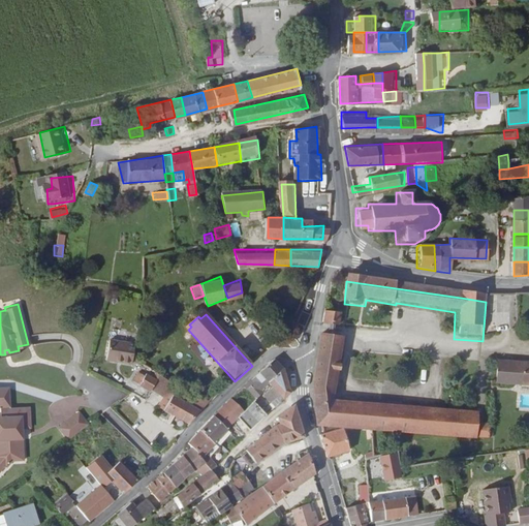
[(340,316),(325,314),(323,327),(339,328),(340,316)]
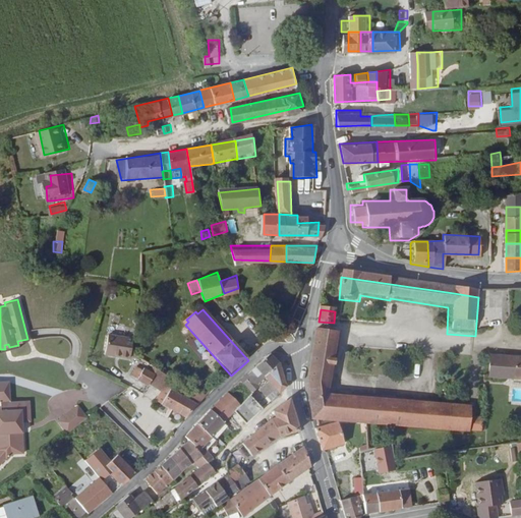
[(129,356),(132,342),(108,337),(107,341),(101,340),(99,350),(104,352),(103,356),(128,361),(129,356)]
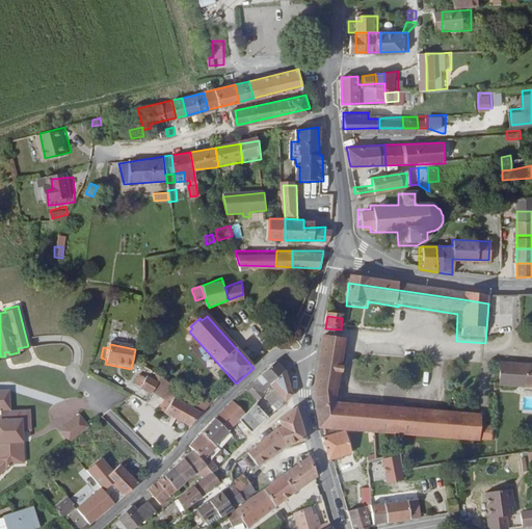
[(344,346),(323,344),(316,394),(321,429),(372,433),(481,441),(481,428),(482,420),(336,406),(344,346)]
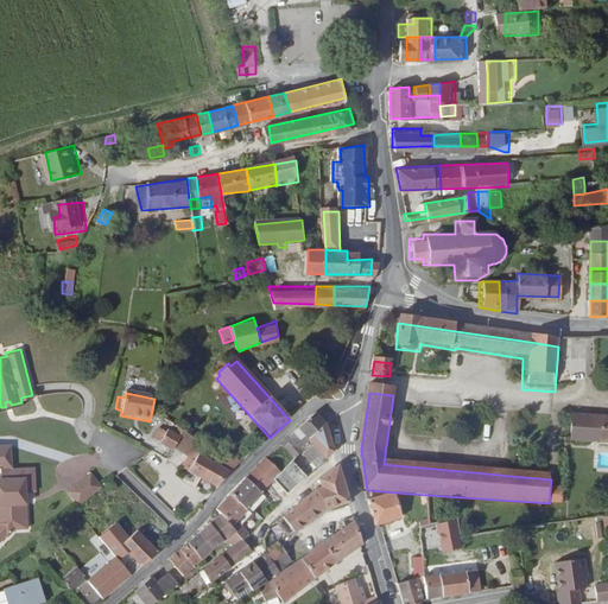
[(320,409),(286,439),(299,455),(304,450),(303,445),(312,438),(310,436),(329,421),(320,409)]
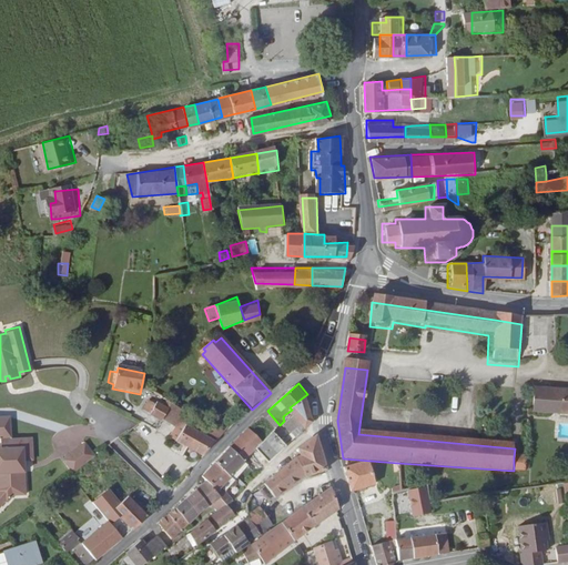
[(558,392),(533,390),(530,414),(557,416),(558,392)]
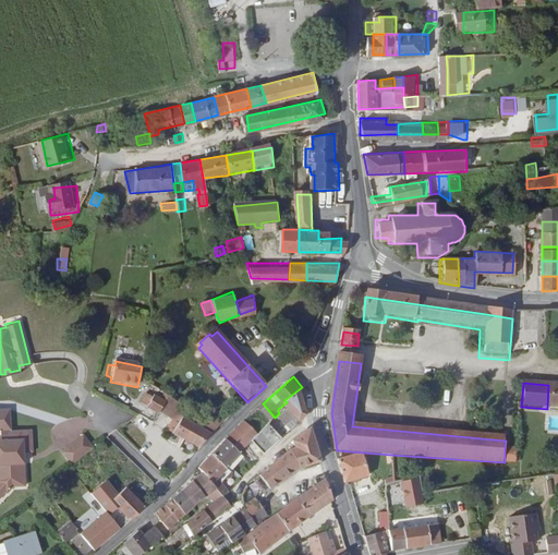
[(557,385),(548,385),(547,409),(557,409),(557,385)]
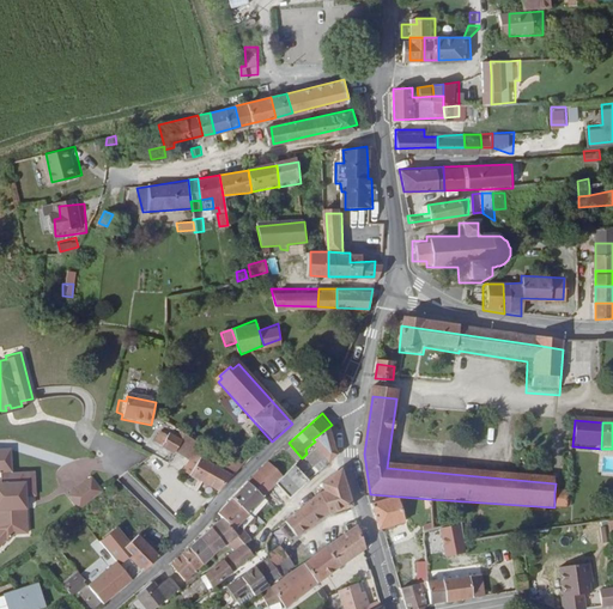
[(309,454),(321,468),(339,451),(332,425),(313,439),(315,442),(319,446),(309,454)]
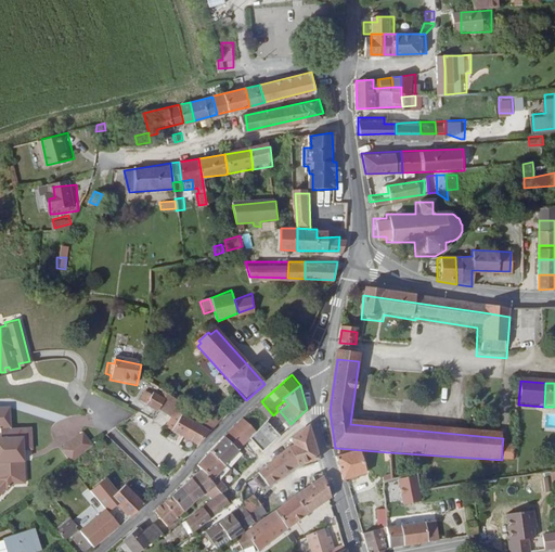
[(167,396),(157,390),(151,400),(146,397),(141,407),(155,415),(158,410),(167,396)]
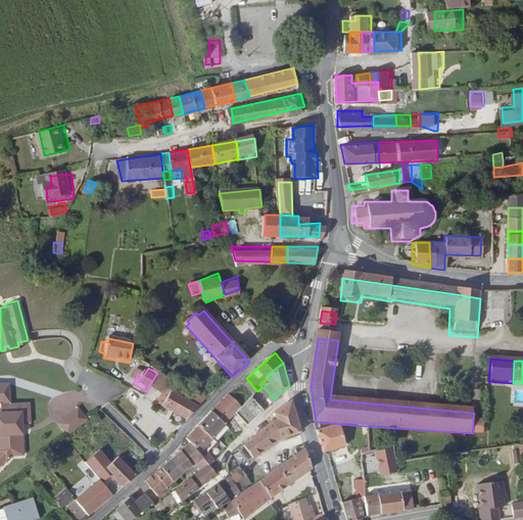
[(168,379),(157,373),(149,386),(158,392),(163,384),(164,385),(168,379)]
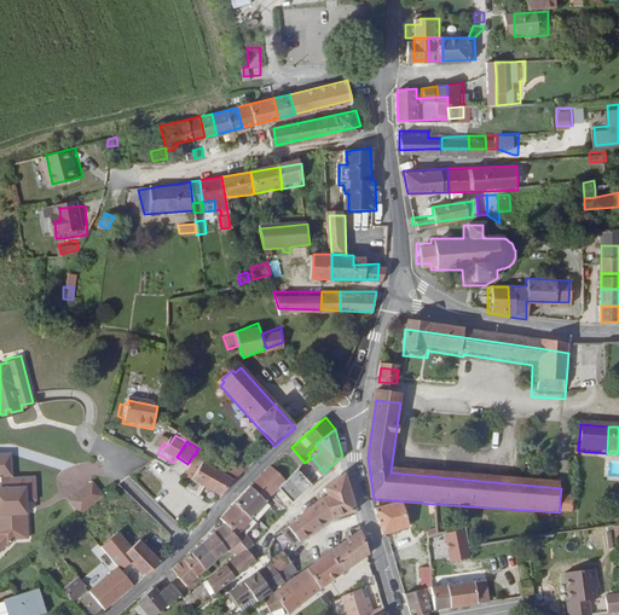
[(15,538),(28,537),(25,498),(32,498),(30,474),(11,475),(10,451),(0,451),(0,474),(4,474),(4,485),(0,485),(0,546),(6,541),(7,544),(15,538)]
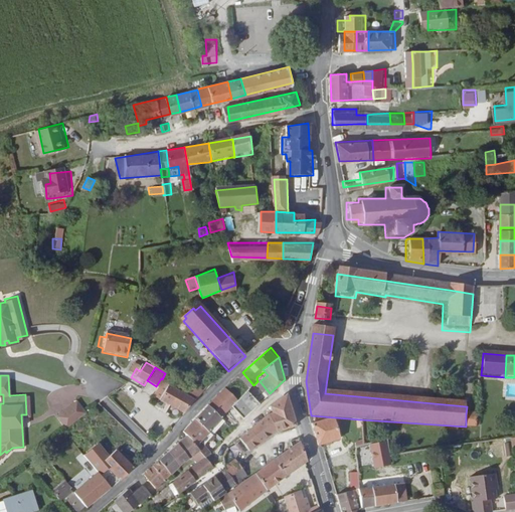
[(172,409),(181,393),(170,387),(172,383),(162,379),(161,378),(156,386),(160,388),(154,398),(160,402),(172,409)]
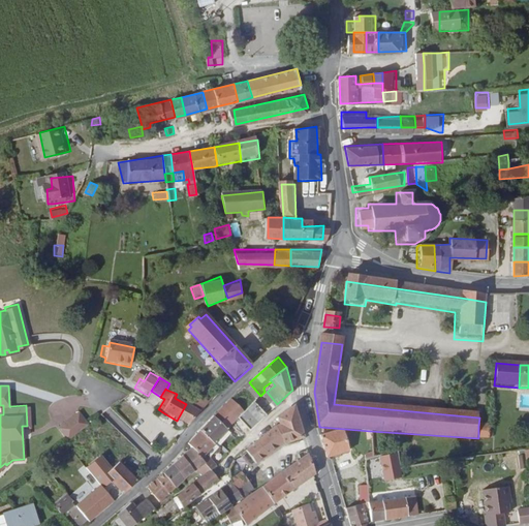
[(240,392),(235,396),(241,404),(246,399),(240,392)]
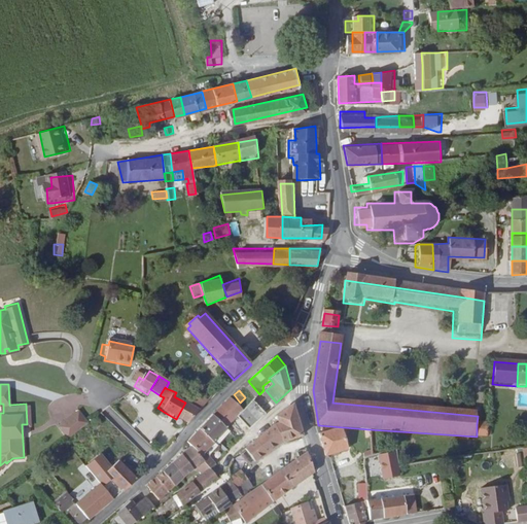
[(234,394),(224,405),(237,417),(241,414),(245,409),(240,403),(234,394)]
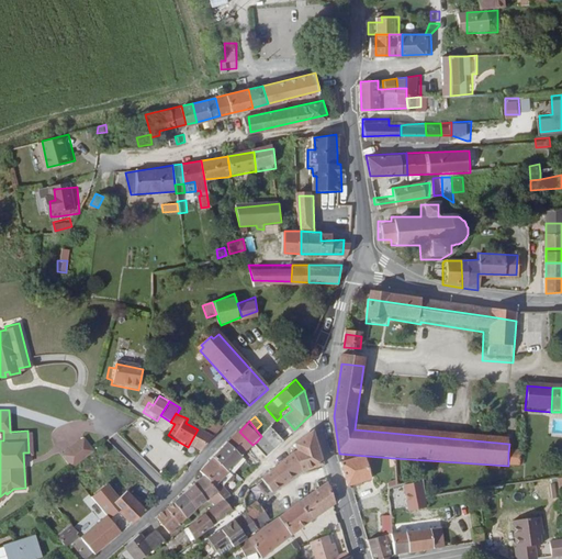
[(217,436),(224,429),(211,422),(205,429),(217,436)]
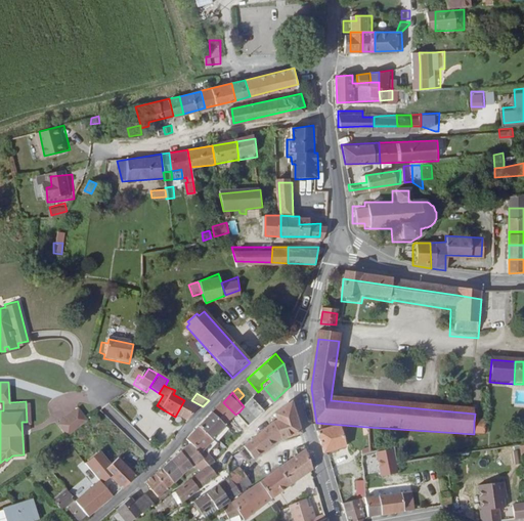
[(189,425),(201,409),(184,400),(175,417),(189,425)]
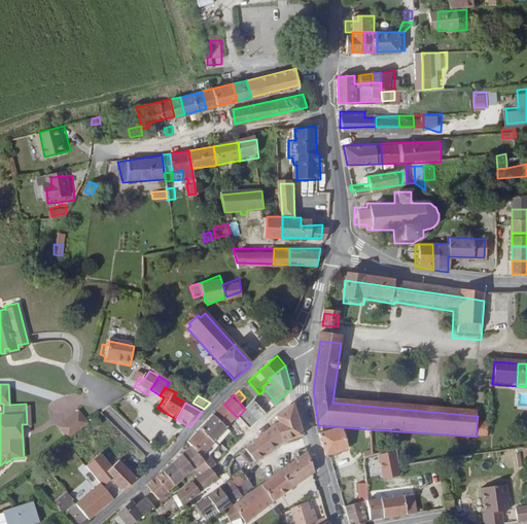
[(305,434),(295,403),(279,412),(280,420),(277,421),(250,443),(260,456),(286,435),(305,434)]
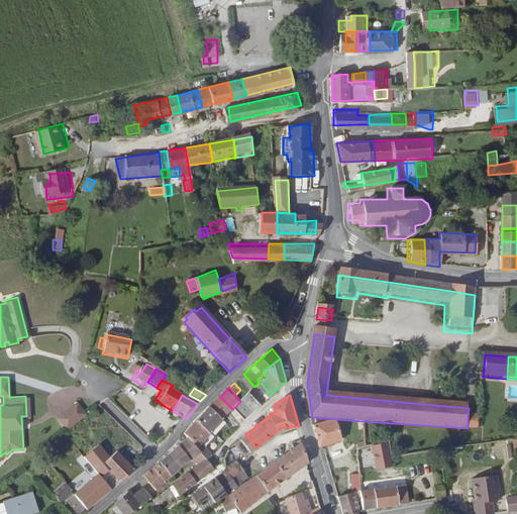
[(220,397),(213,405),(224,417),(232,409),(220,397)]
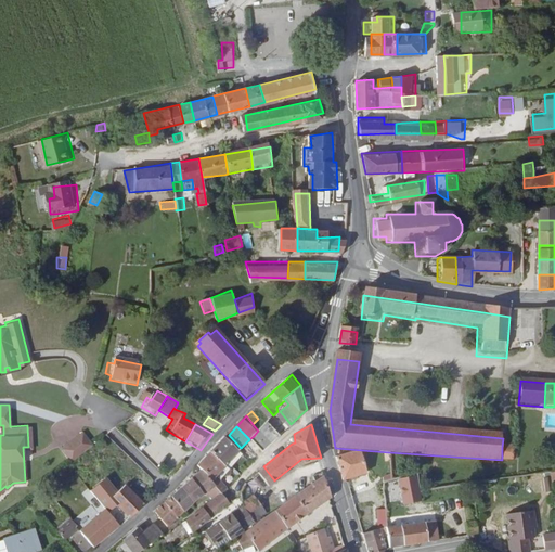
[(258,431),(254,436),(265,448),(282,432),(276,426),(267,434),(261,427),(258,431)]
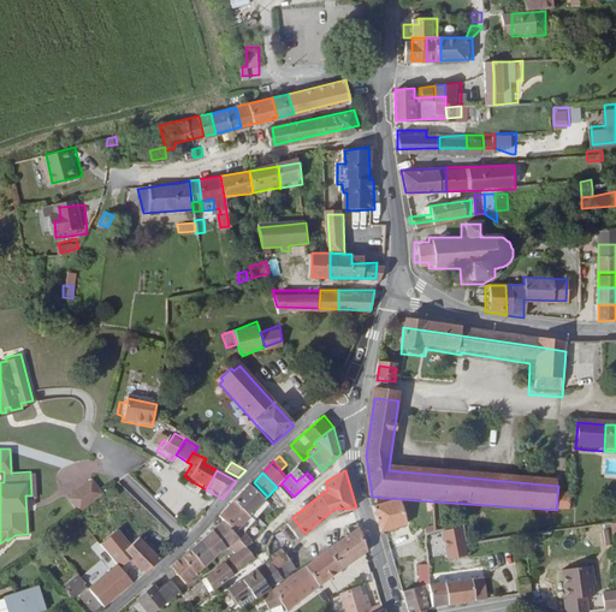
[(78,507),(105,489),(94,474),(67,492),(78,507)]
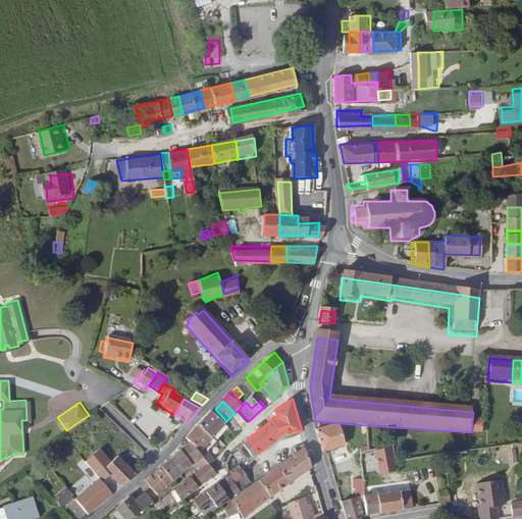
[(215,409),(202,424),(212,434),(225,422),(226,421),(215,409)]
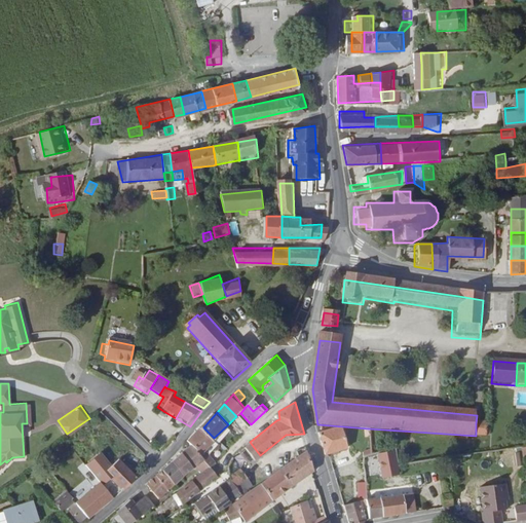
[(489,424),(476,423),(476,436),(488,437),(489,424)]
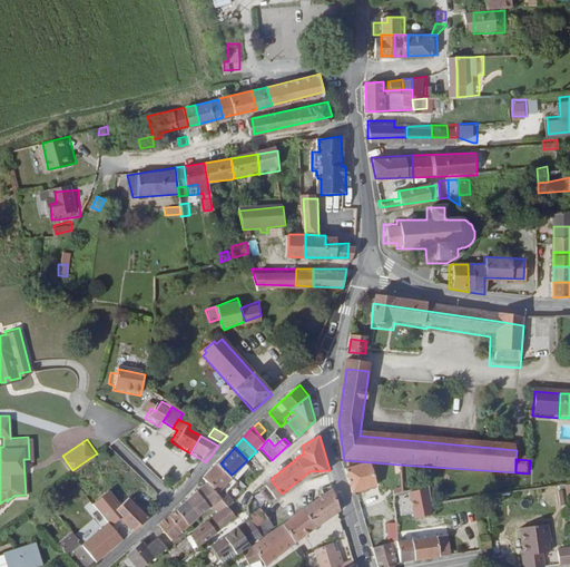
[(224,482),(228,488),(237,479),(235,478),(249,465),(246,461),(232,475),(224,482)]
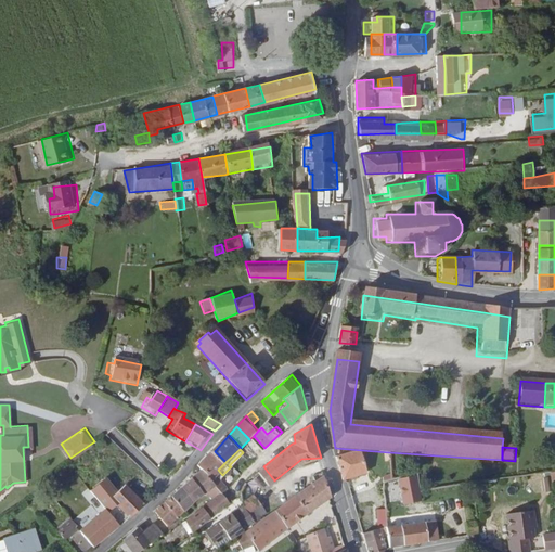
[(220,486),(224,491),(231,486),(222,475),(218,470),(226,462),(215,451),(202,465),(208,473),(220,486)]
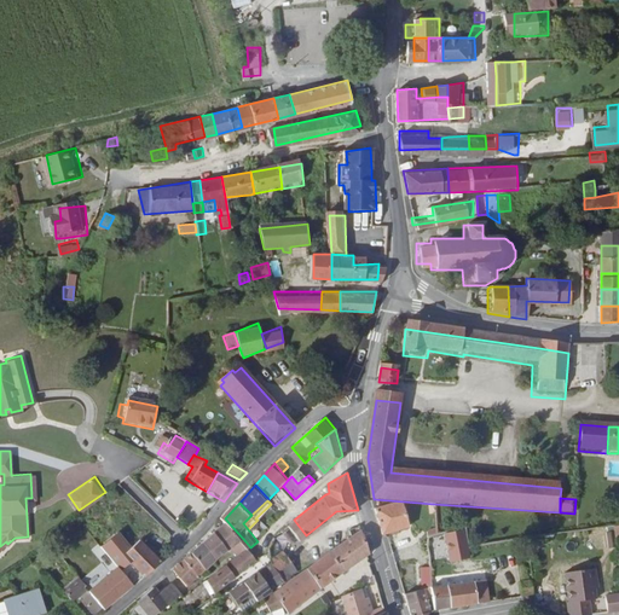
[(403,505),(377,512),(385,537),(409,529),(403,505)]
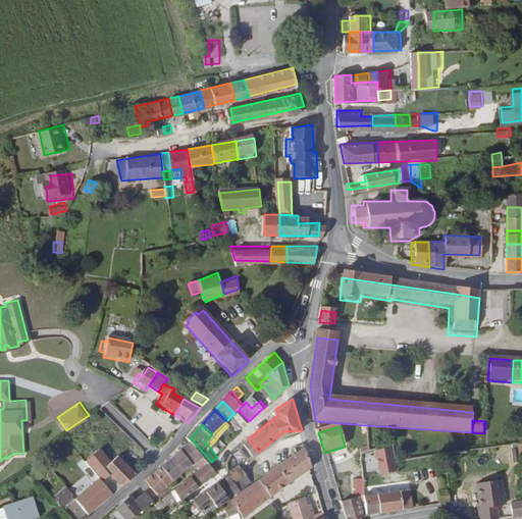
[(377,445),(379,470),(398,468),(395,443),(377,445)]
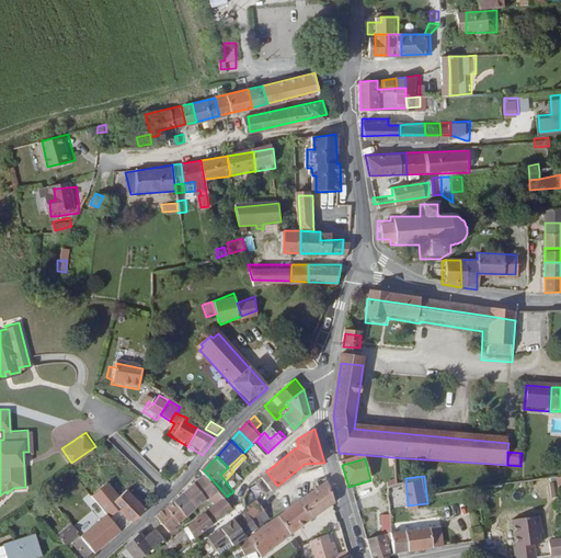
[(212,501),(214,498),(222,491),(210,478),(201,487),(212,501)]
